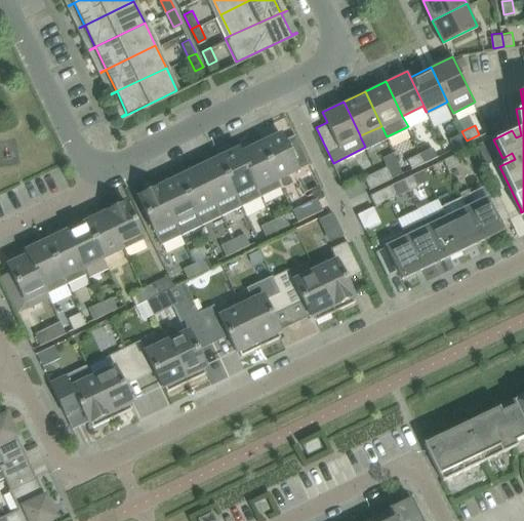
[(260,142),(278,177),(310,162),(295,132),(284,138),(281,131),(260,142)]
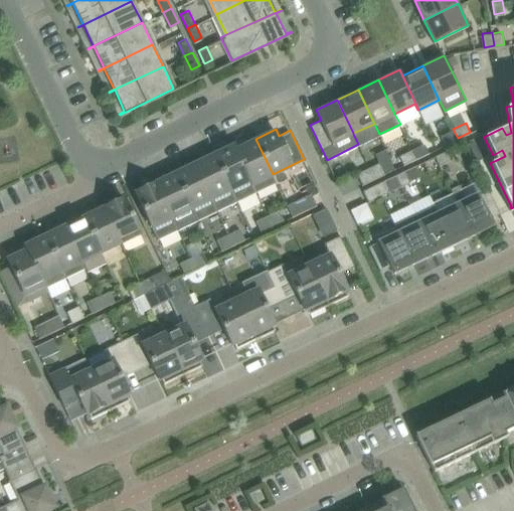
[(445,144),(458,138),(453,129),(441,135),(445,144)]
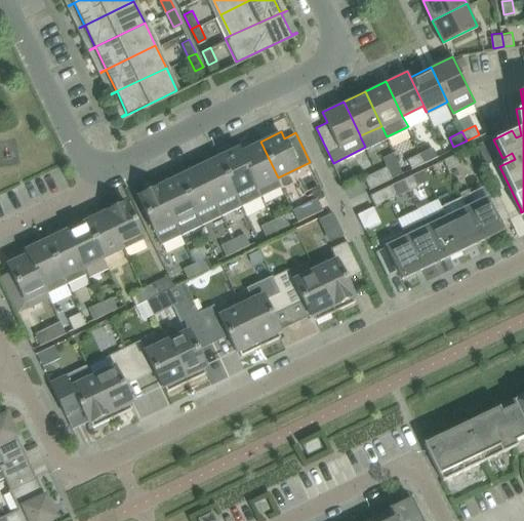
[(282,186),(278,177),(260,142),(253,145),(250,141),(238,147),(262,195),(282,186)]
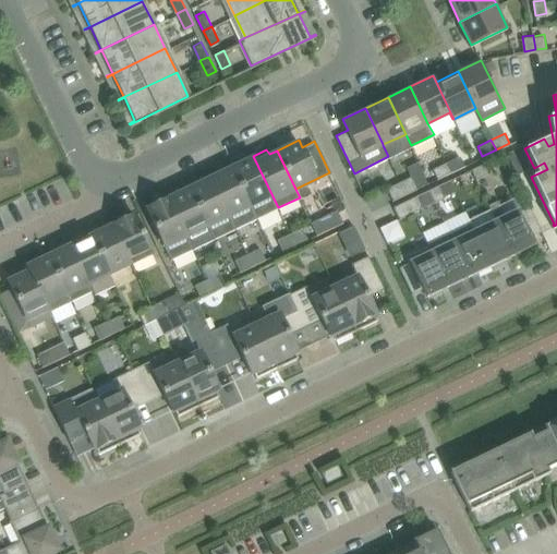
[(446,160),(451,171),(464,165),(460,154),(446,160)]
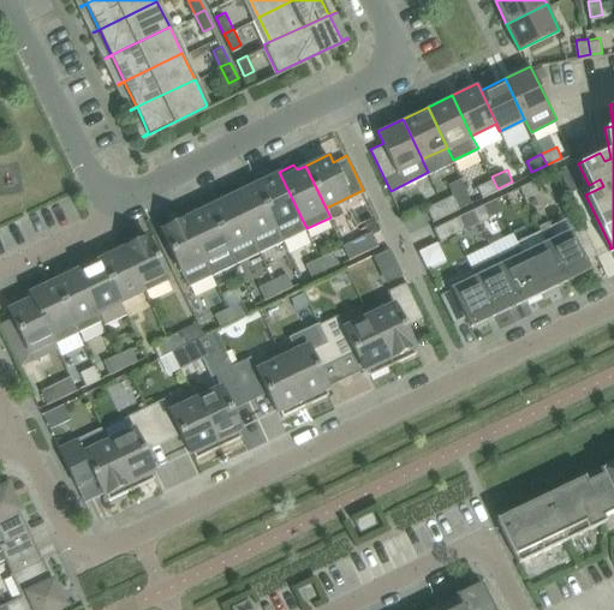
[(256,183),(276,225),(284,239),(307,228),(279,172),(256,183)]
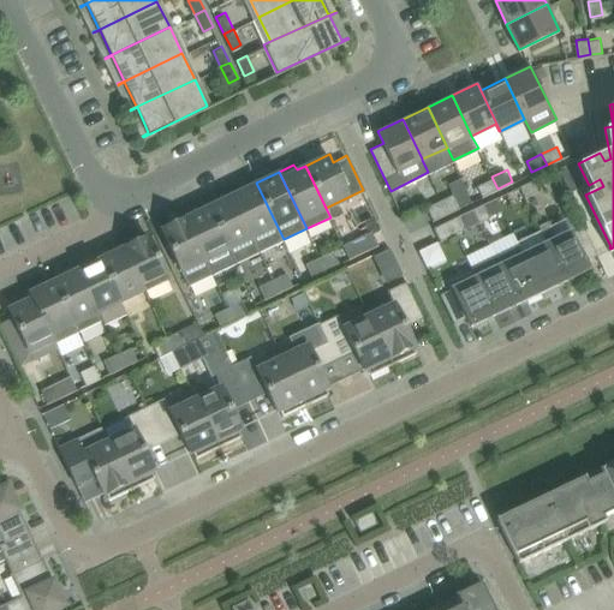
[(492,177),(477,184),(482,196),(498,189),(492,177)]
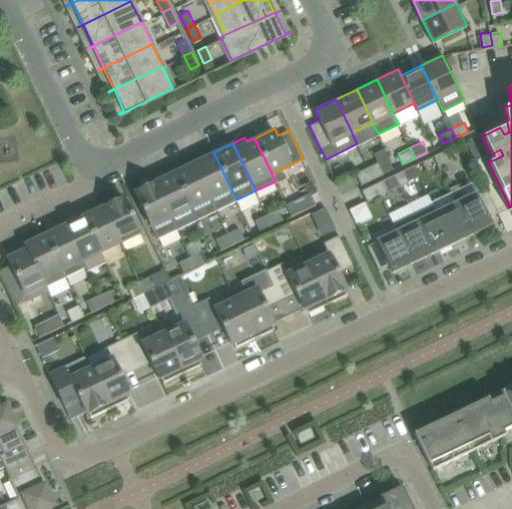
[(438,163),(449,157),(445,148),(433,154),(438,163)]
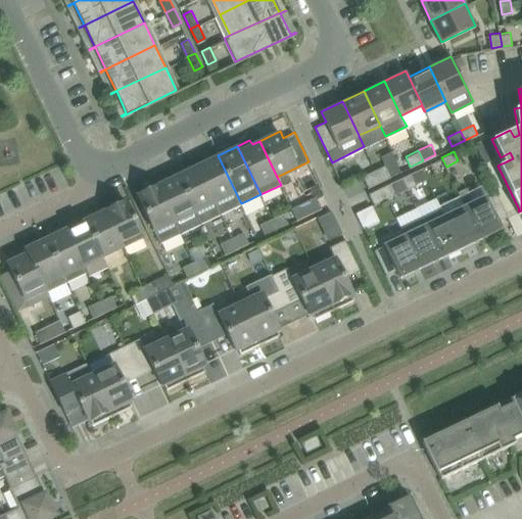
[(197,164),(215,200),(221,214),(241,203),(235,191),(218,155),(197,164)]
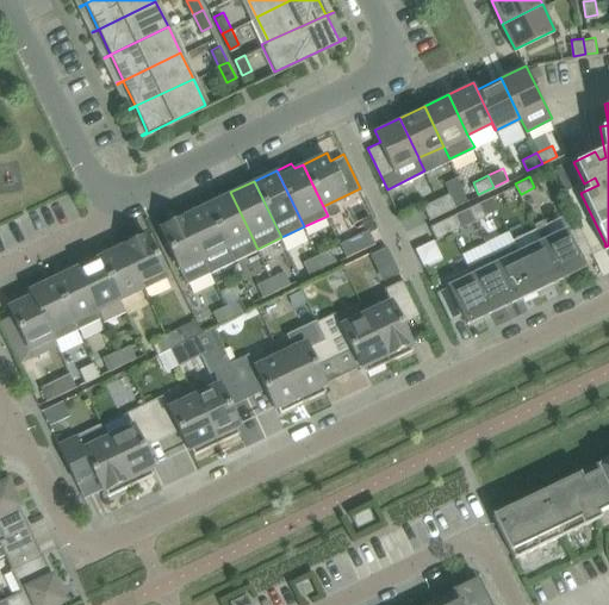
[(451,191),(436,198),(443,211),(457,204),(451,191)]
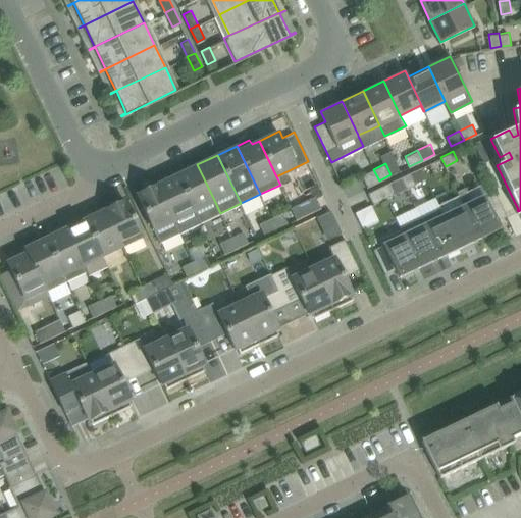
[(177,174),(201,222),(220,213),(214,200),(197,164),(177,174)]
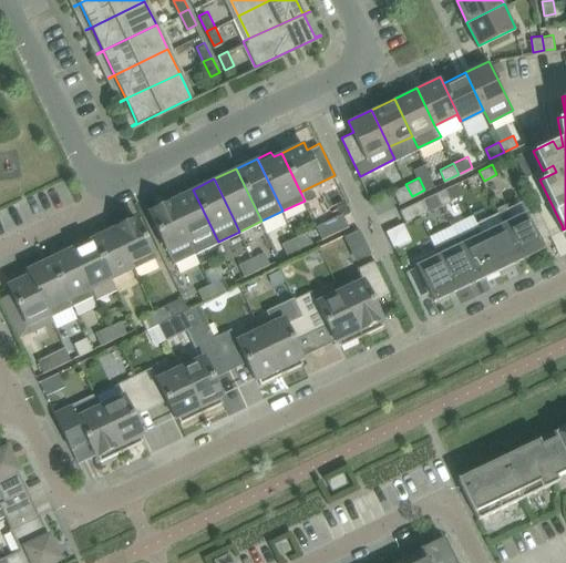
[(412,196),(405,184),(393,190),(399,202),(412,196)]
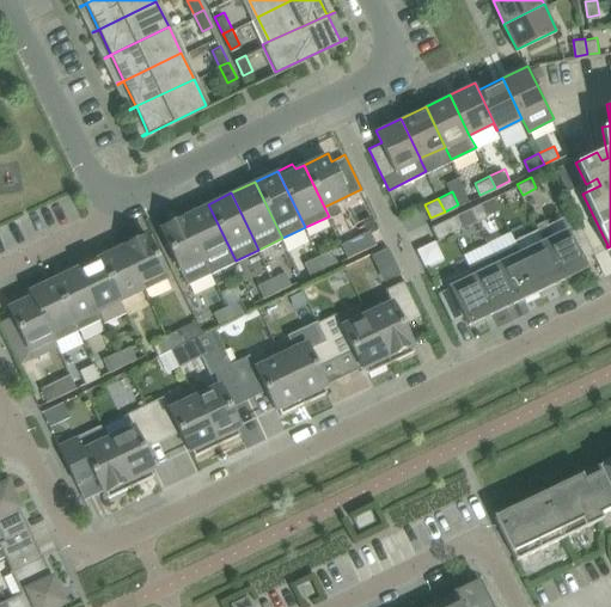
[(488,215),(481,201),(470,207),(477,220),(488,215)]
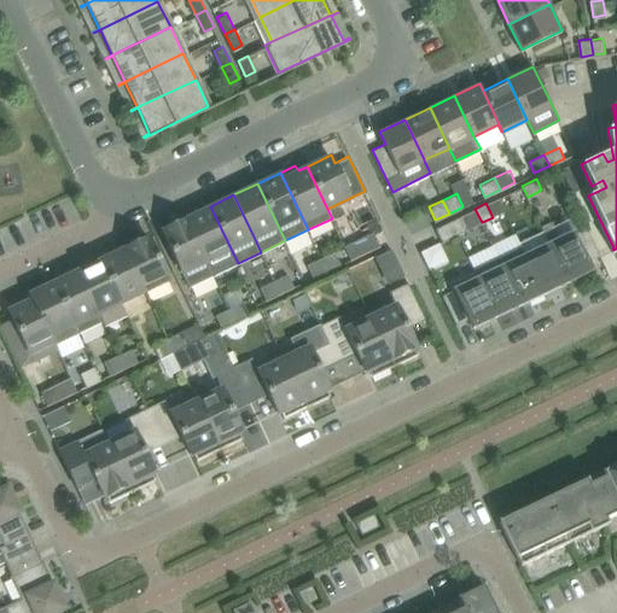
[(186,217),(207,260),(214,274),(238,263),(210,206),(186,217)]
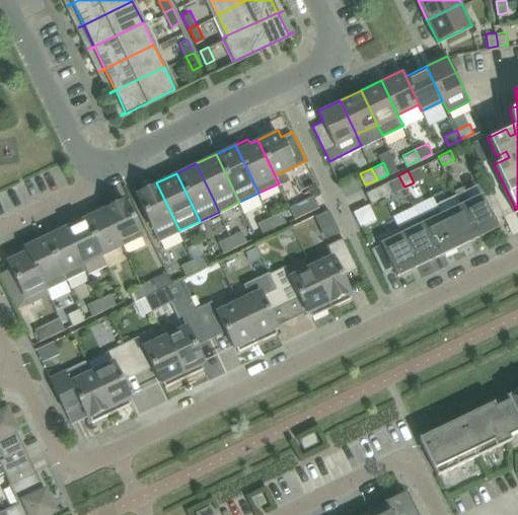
[(389,179),(377,186),(383,197),(394,192),(389,179)]
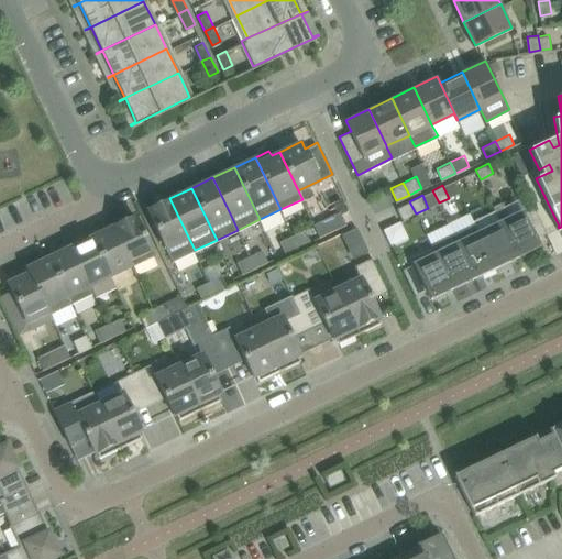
[(188,237),(169,198),(147,209),(166,248),(167,247),(174,260),(195,250),(188,237)]
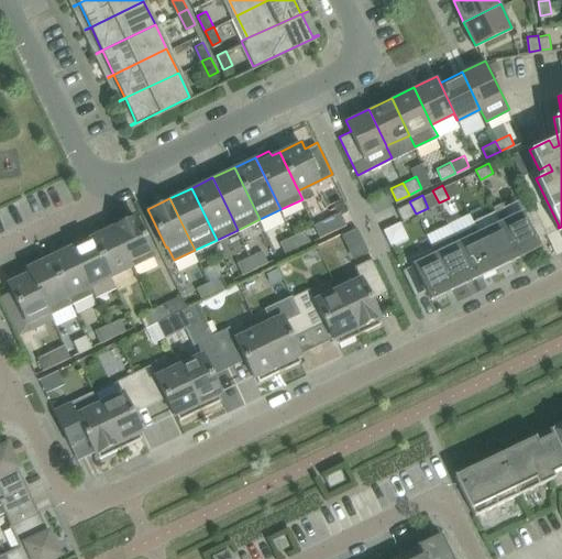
[(416,214),(409,201),(397,207),(403,219),(416,214)]
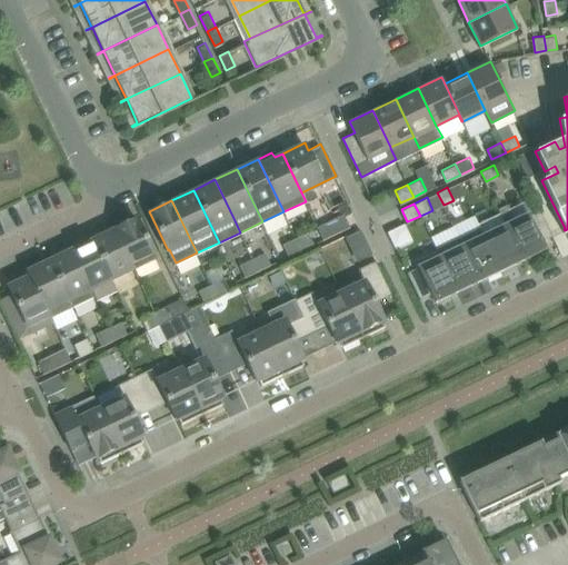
[(506,224),(522,258),(545,248),(540,239),(552,234),(539,207),(515,218),(511,210),(501,215),(506,224)]
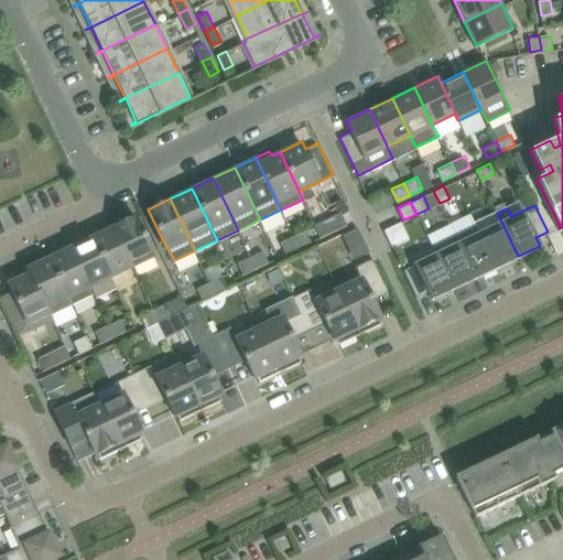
[(320,236),(347,223),(340,211),(314,224),(320,236)]
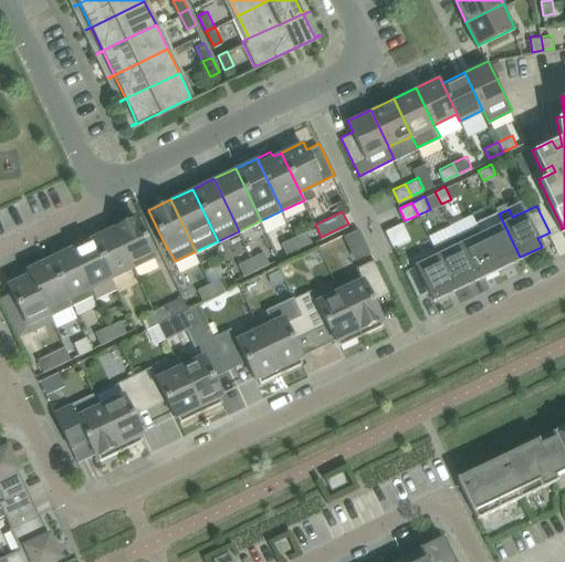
[(114,227),(133,266),(155,255),(136,216),(114,227)]
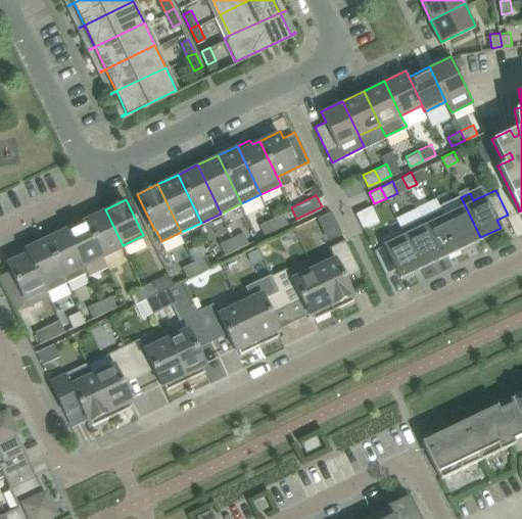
[(444,215),(461,247),(480,237),(465,205),(444,215)]
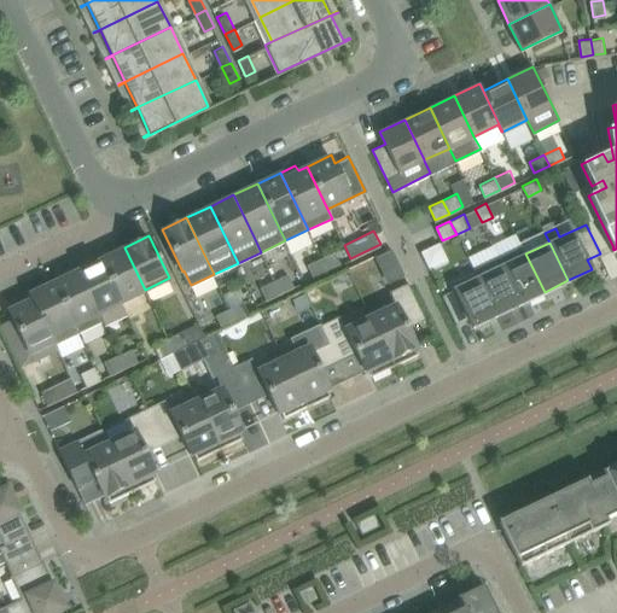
[(521,303),(545,292),(525,254),(522,245),(499,256),(498,256),(521,303)]
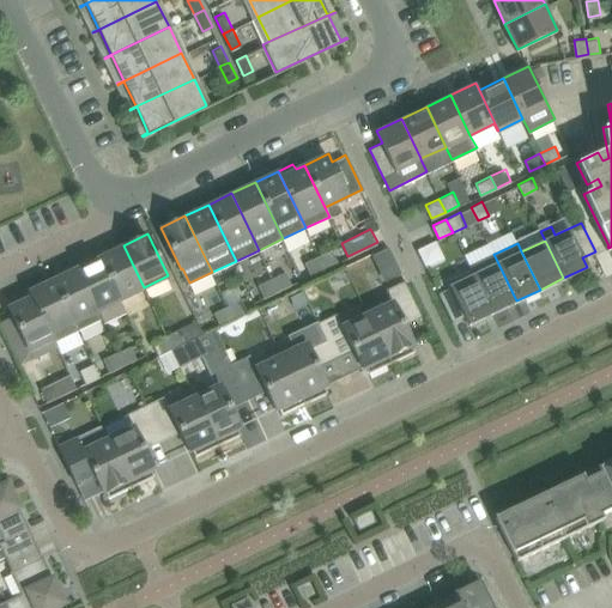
[(101,256),(120,298),(144,287),(123,245),(101,256)]
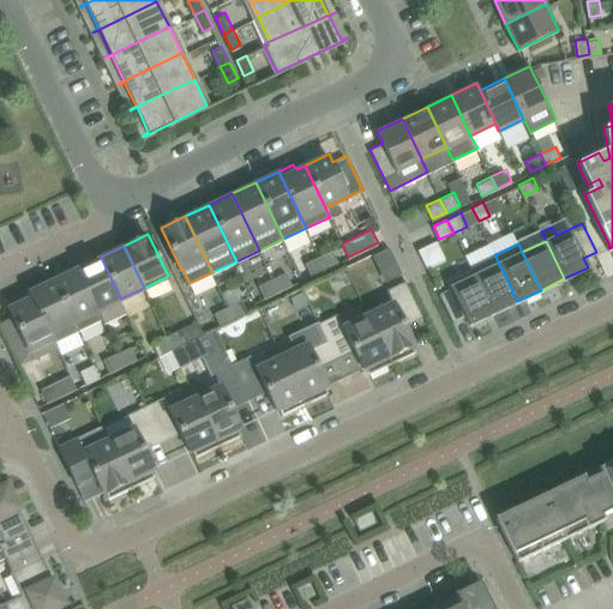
[(332,248),(319,255),(325,267),(338,261),(332,248)]
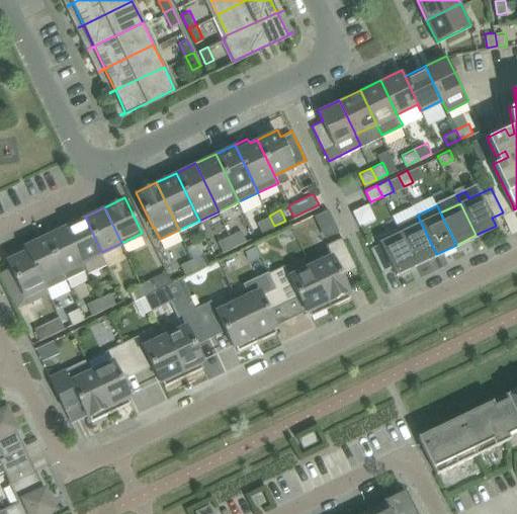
[(399,227),(402,232),(417,263),(436,254),(417,215),(398,225),(399,227)]
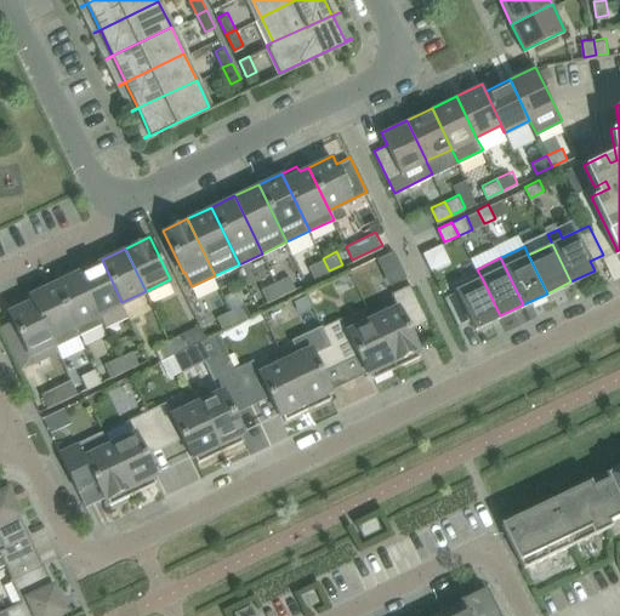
[(308,264),(316,278),(329,271),(323,258),(308,264)]
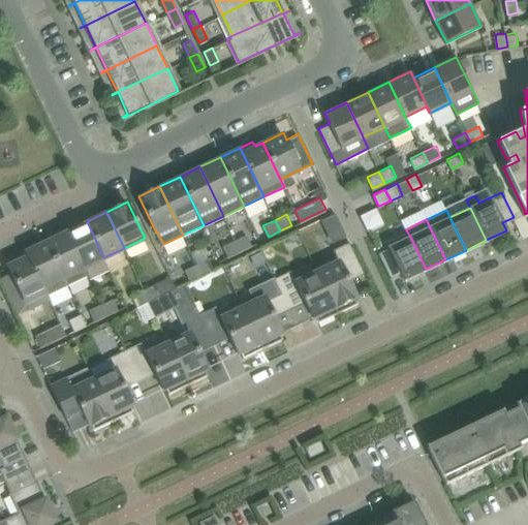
[(66,230),(84,267),(103,257),(87,221),(66,230)]
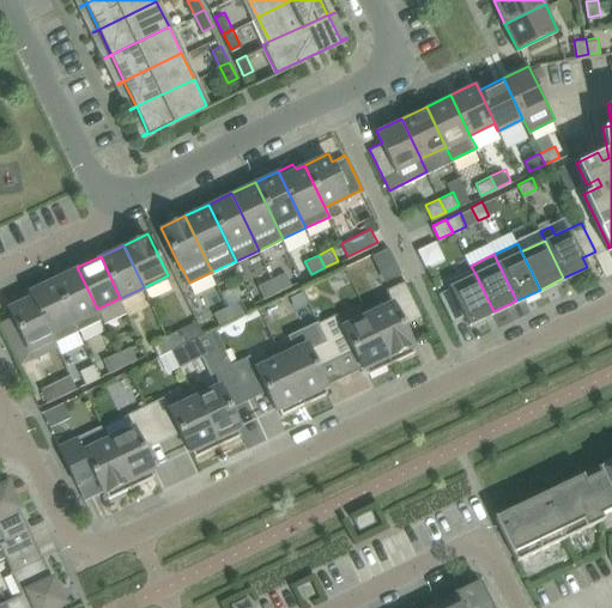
[(54,279),(74,321),(79,329),(102,318),(97,309),(77,267),(54,279)]
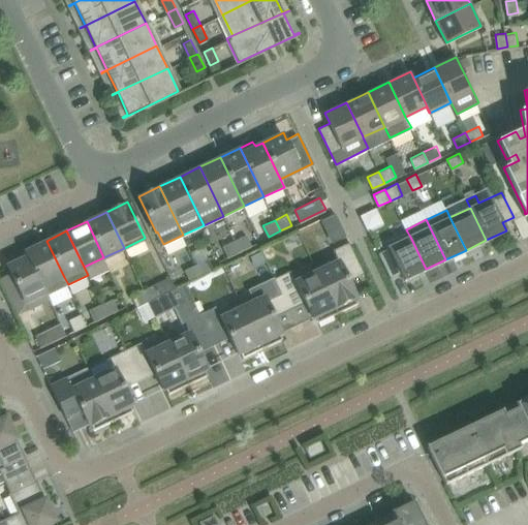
[(426,269),(410,237),(407,232),(386,241),(390,247),(378,252),(391,277),(401,271),(405,279),(426,269)]
